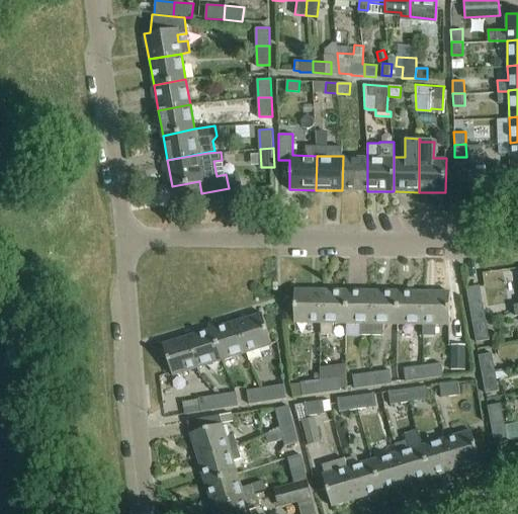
[(367,191),(367,157),(343,156),(342,190),(367,191)]
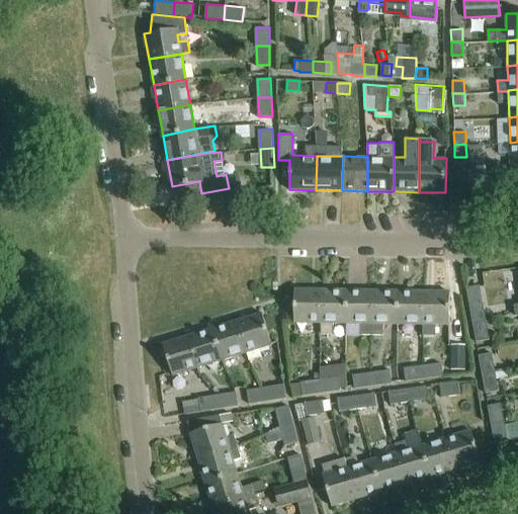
[(501,167),(457,169),(457,179),(466,179),(466,184),(475,184),(476,187),(502,186),(501,167)]
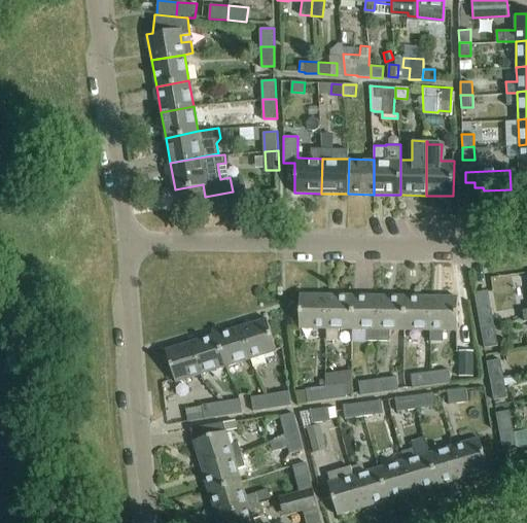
[(473,292),(480,325),(493,323),(487,290),(473,292)]
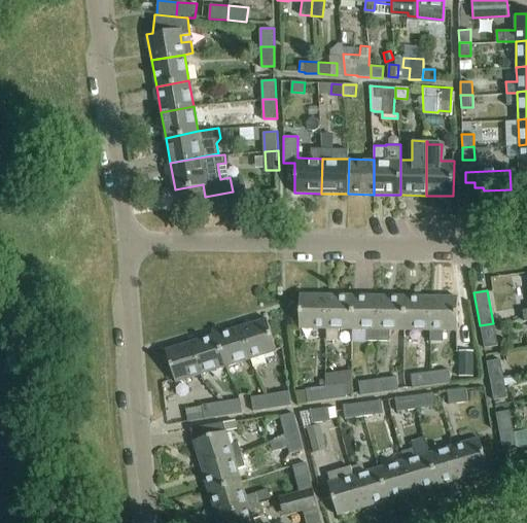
[(324,326),(325,292),(299,292),(299,326),(324,326)]
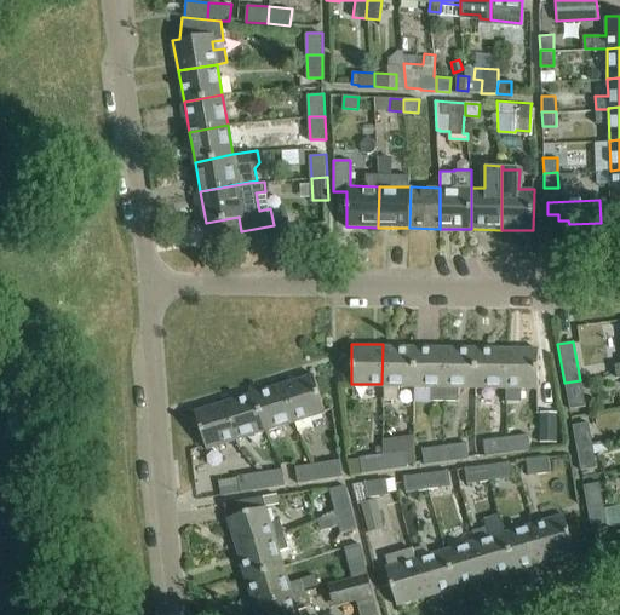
[(399,398),(399,385),(413,385),(413,345),(383,344),(382,384),(383,384),(383,398),(399,398)]
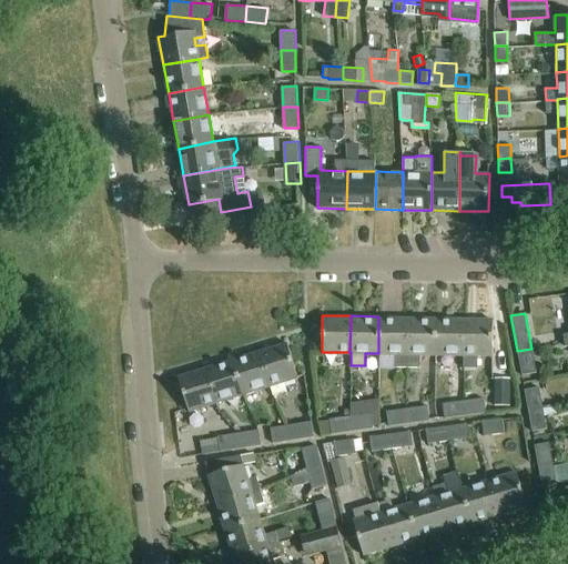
[(378,316),(378,353),(395,353),(395,365),(406,365),(407,316),(378,316)]
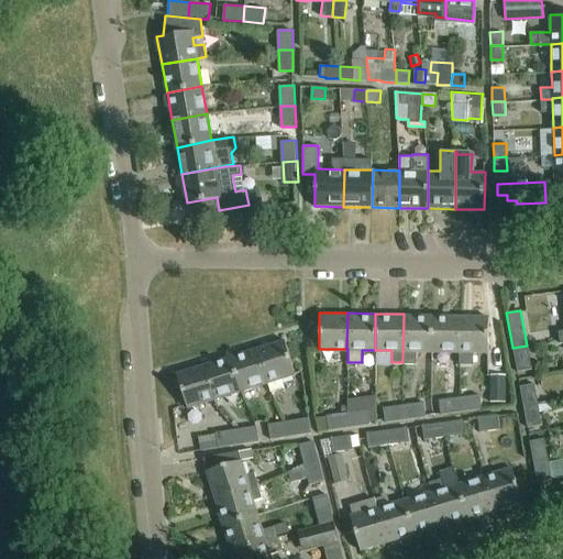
[(416,351),(430,351),(431,315),(404,314),(403,362),(416,362),(416,351)]
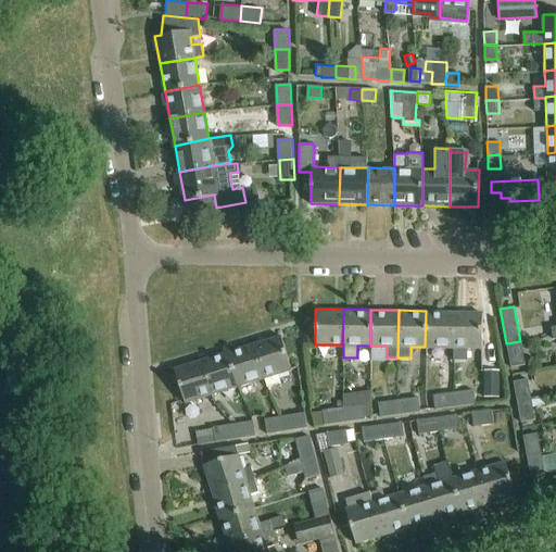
[(426,311),(425,347),(453,347),(453,311),(426,311)]
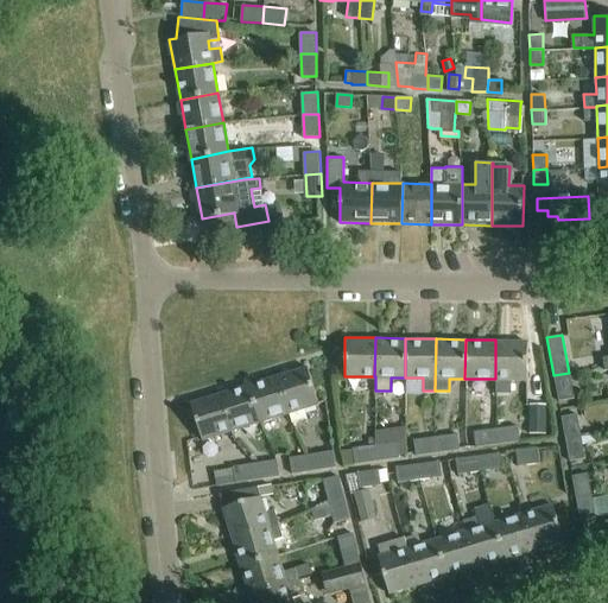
[(511,391),(511,379),(525,380),(526,341),(495,340),(495,379),(495,391),(511,391)]
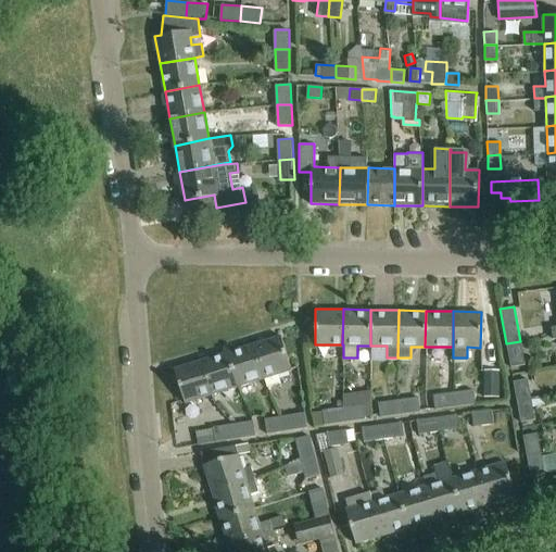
[(253,342),(263,377),(290,368),(279,335),(253,342)]
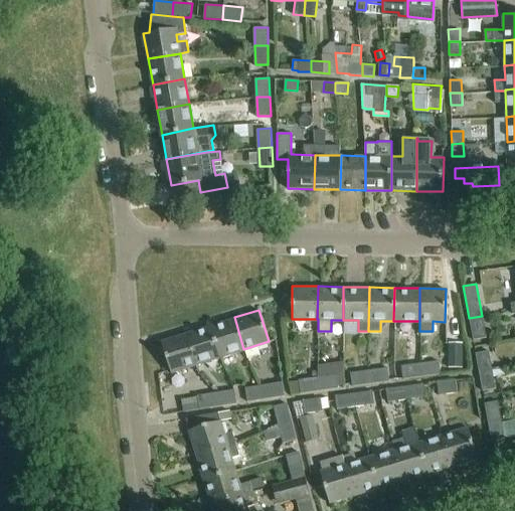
[(486,336),(482,316),(469,318),(472,338),(486,336)]
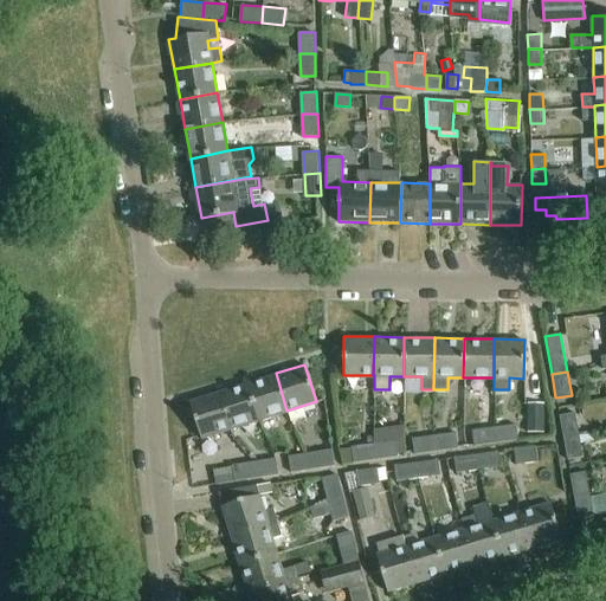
[(276,373),(246,382),(258,419),(287,411),(276,373)]
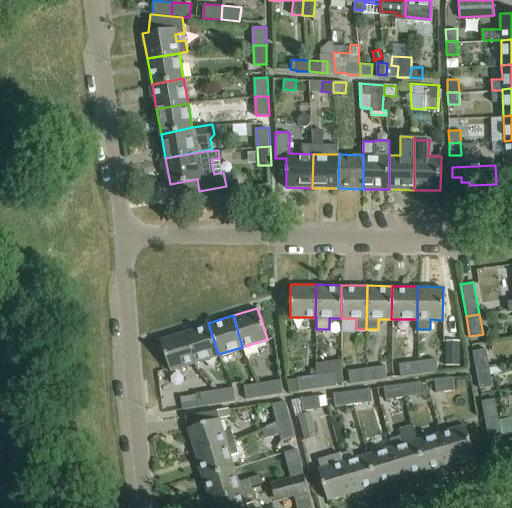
[(208,323),(184,330),(193,362),(218,354),(208,323)]
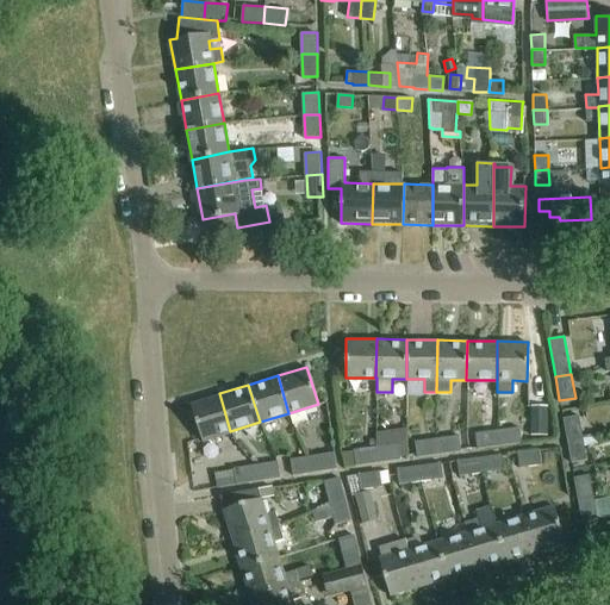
[(201,440),(230,431),(219,393),(190,403),(201,440)]
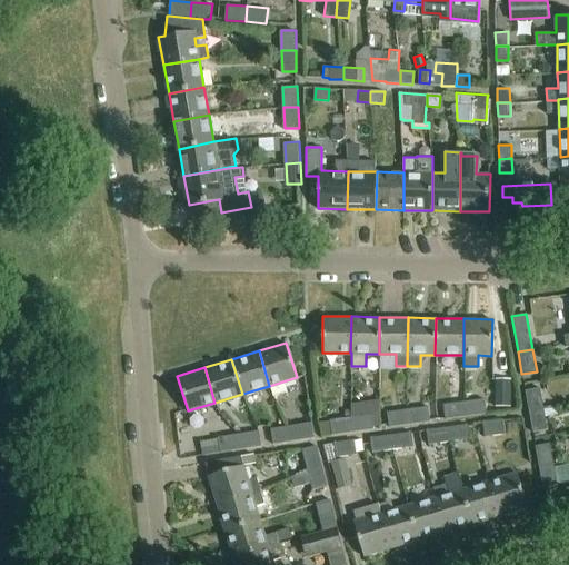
[(509,404),(510,377),(496,377),(496,403),(509,404)]
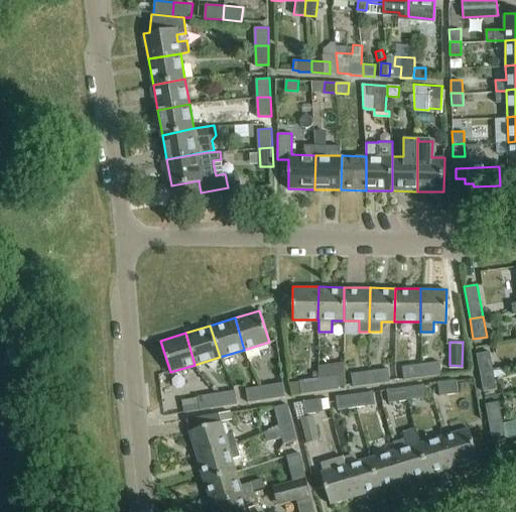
[(479,372),(492,370),(489,352),(476,354),(479,372)]
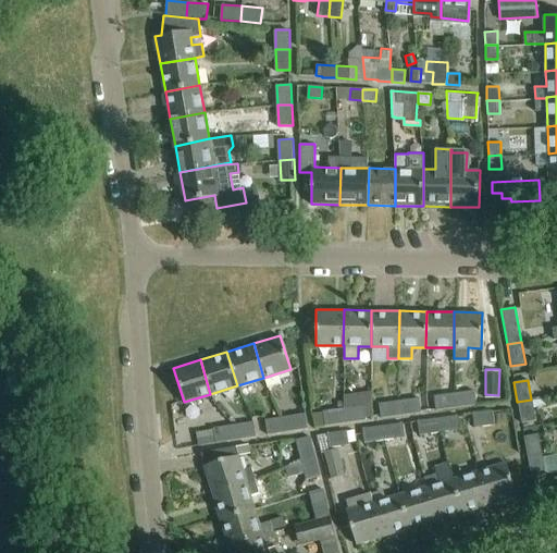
[(473,388),(454,391),(455,405),(474,402),(473,388)]
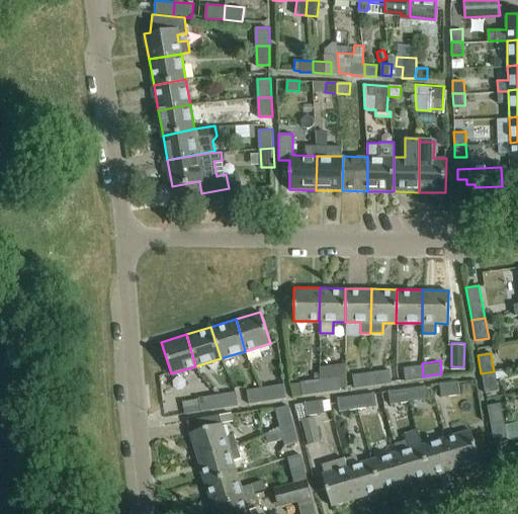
[(321,379),(322,391),(339,388),(339,384),(346,383),(346,373),(344,361),(319,365),(321,379)]
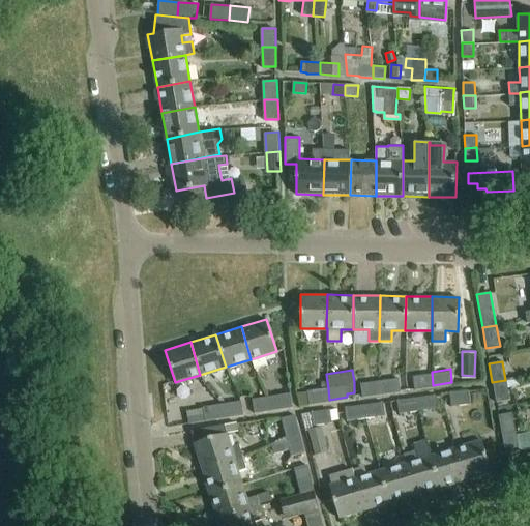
[(414,387),(433,385),(432,372),(413,374),(414,387)]
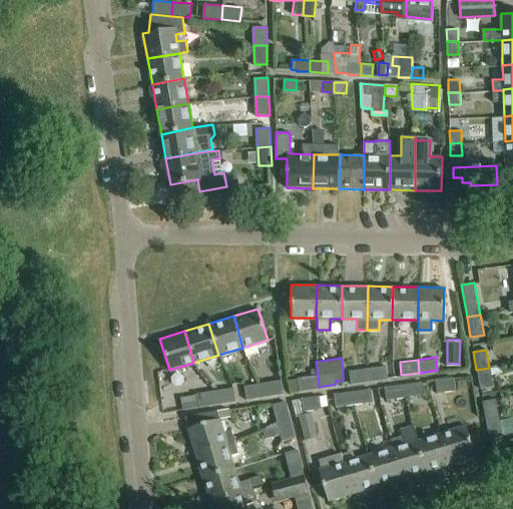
[(366,367),(368,379),(385,377),(384,364),(366,367)]
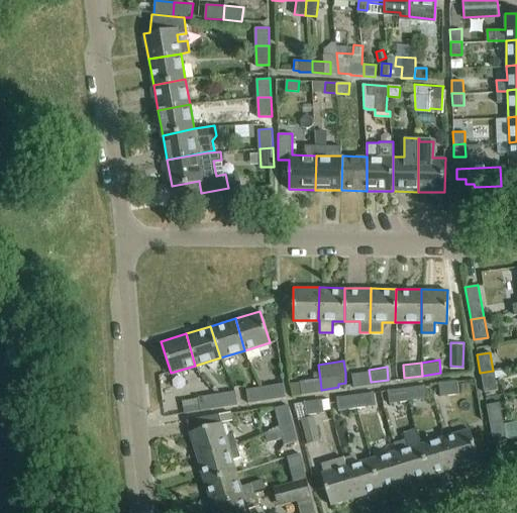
[(371,382),(369,370),(351,372),(353,385),(371,382)]
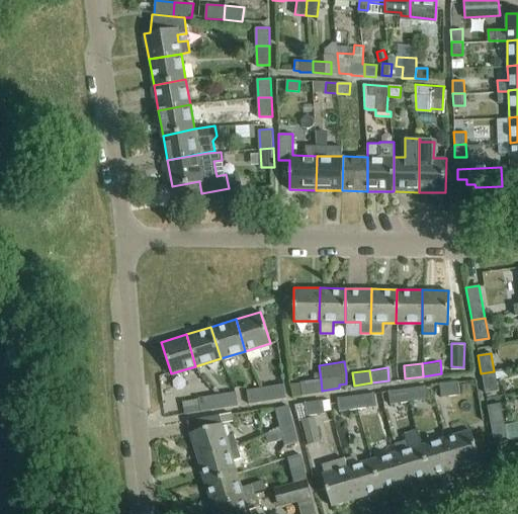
[(498,390),(494,371),(481,373),(485,392),(498,390)]
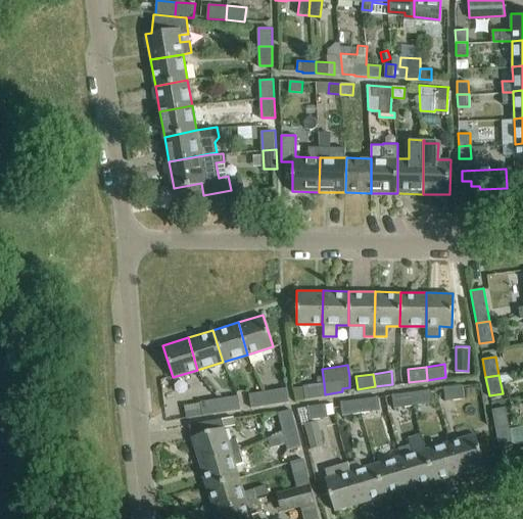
[(325,394),(324,383),(304,385),(305,396),(325,394)]
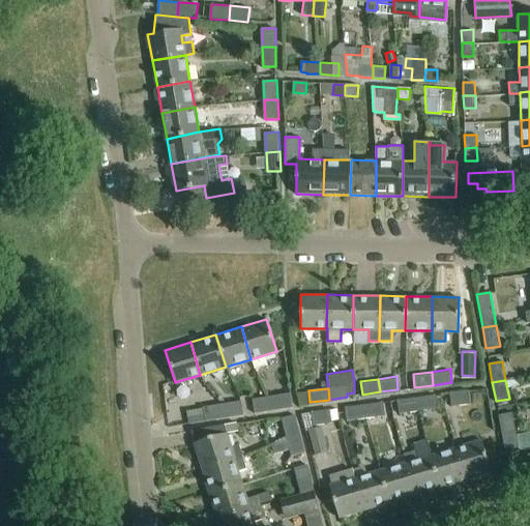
[(451,404),(470,402),(468,388),(449,390),(451,404)]
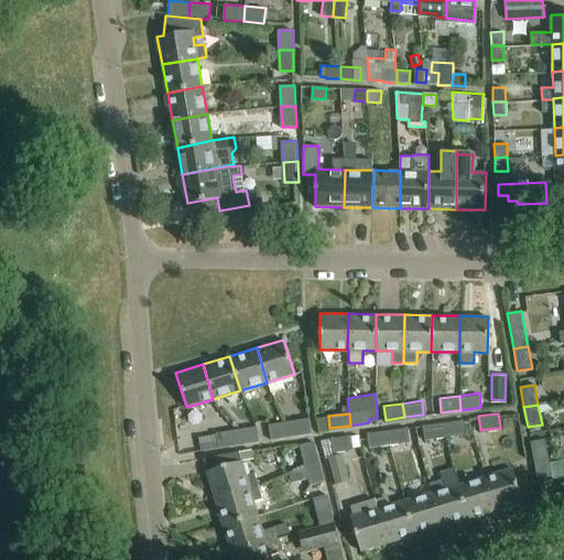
[(308,416),(288,419),(291,433),(311,430),(308,416)]
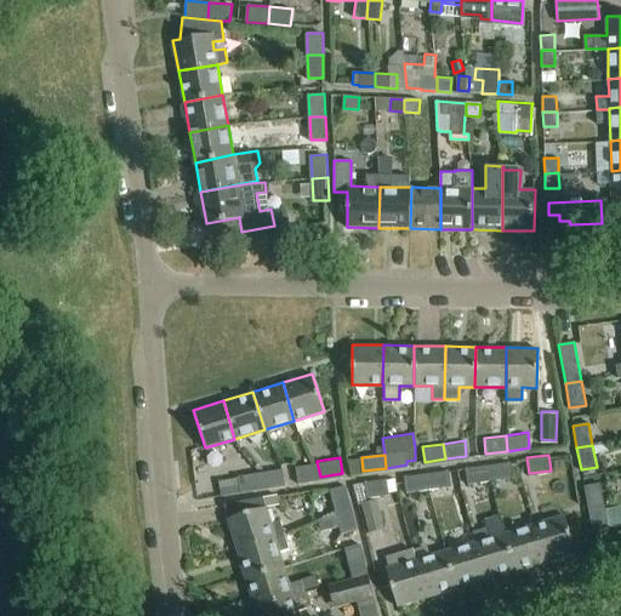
[(488,463),(489,478),(512,475),(510,460),(488,463)]
